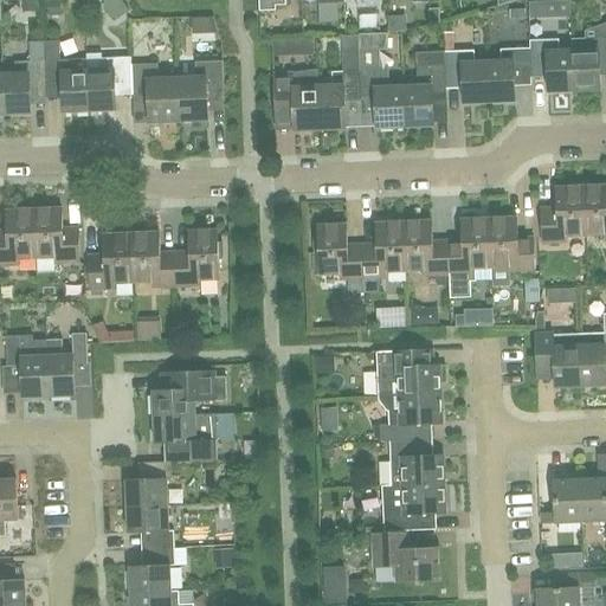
[(38,0),(27,0),(24,0),(24,11),(38,11),(38,0)]
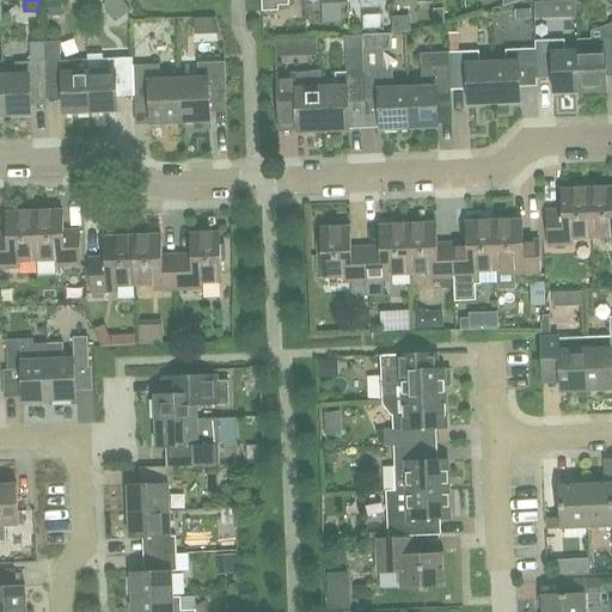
[(49,1),(49,16),(61,16),(61,0),(49,1)]
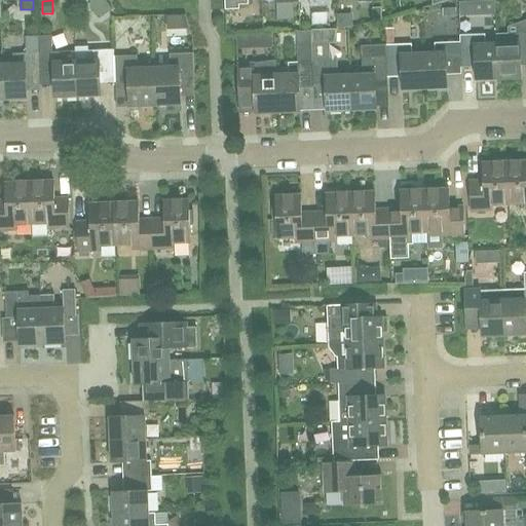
[(225,0),(225,10),(239,9),(239,5),(249,5),(248,0),(225,0)]
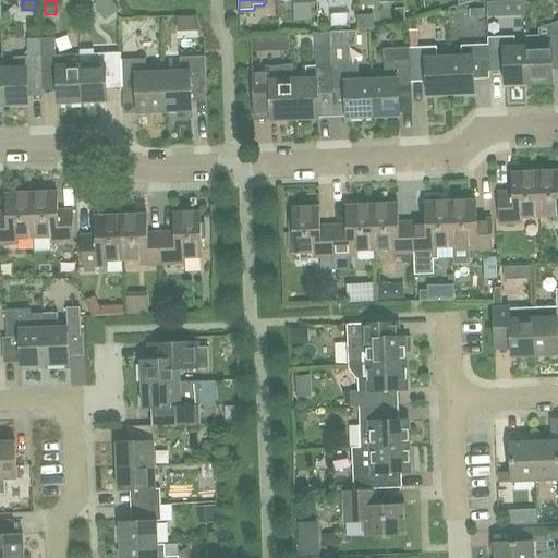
[(397,22),(405,21),(405,8),(396,8),(397,22)]
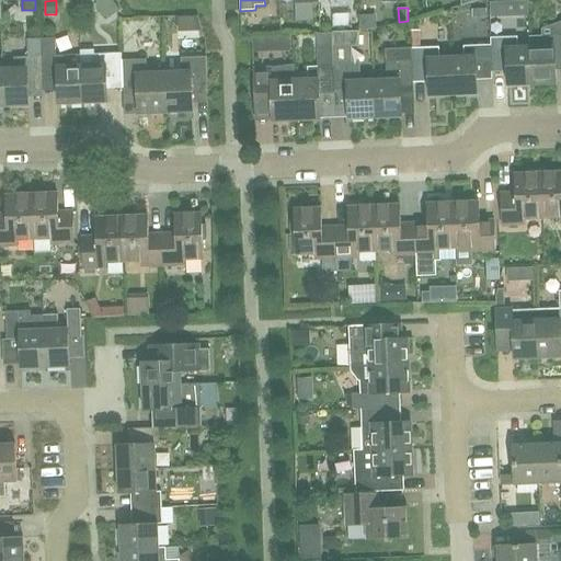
[(198,16),(192,16),(193,31),(202,30),(198,16)]
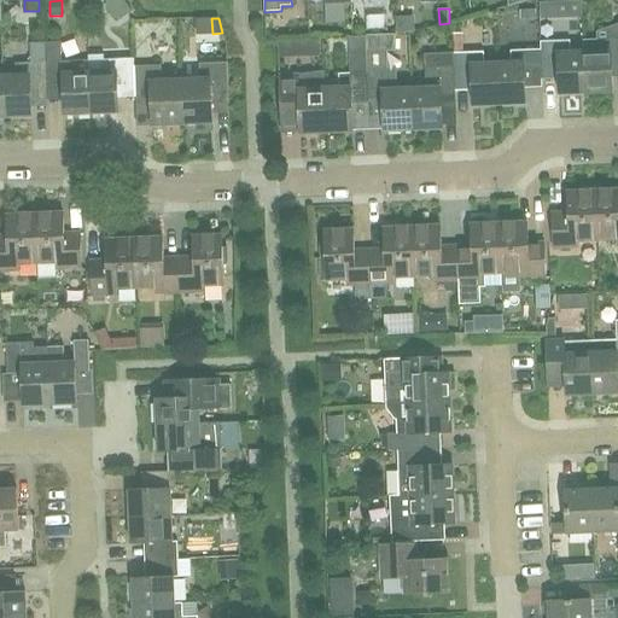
[(414,31),(414,18),(396,18),(396,35),(414,31)]
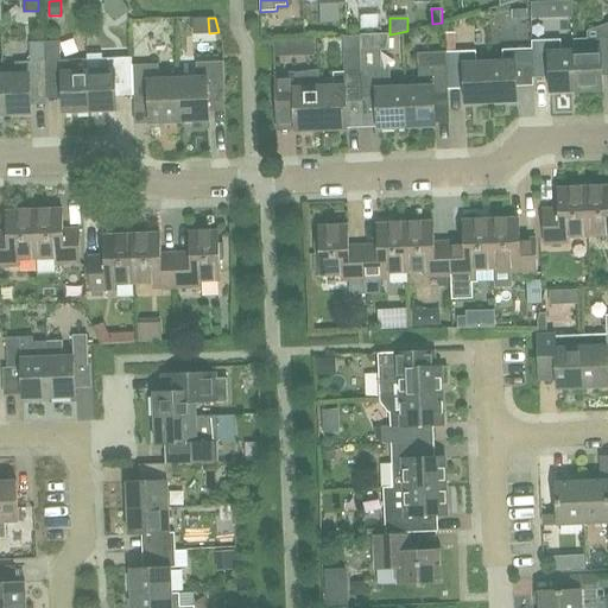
[(576,93),(575,51),(562,51),(562,40),(540,42),(540,27),(531,29),(532,57),(549,57),(550,94),(576,93)]
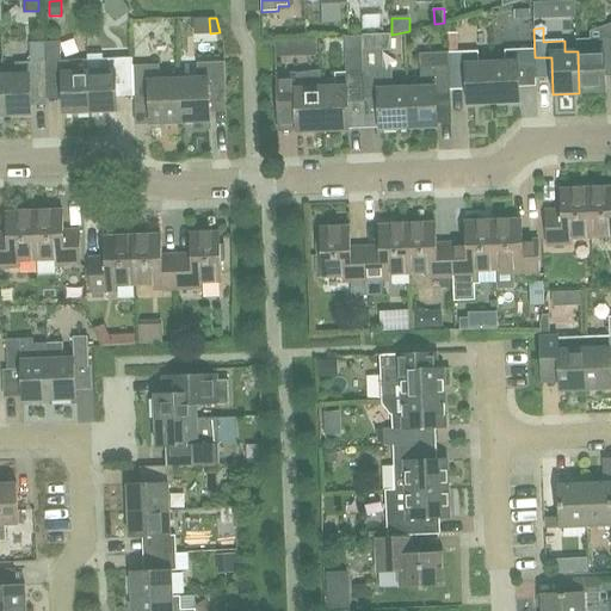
[(363,53),(392,51),(390,35),(362,36),(363,53)]
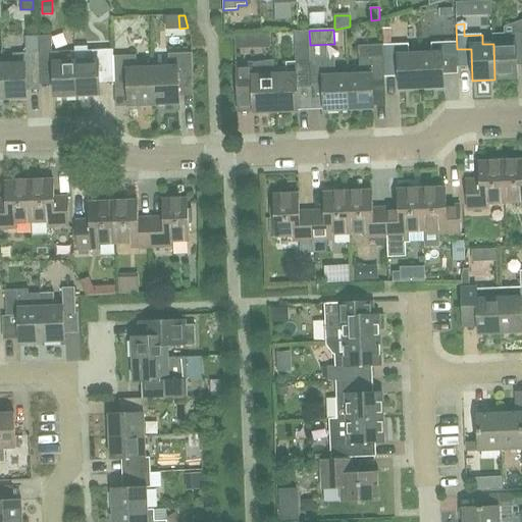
[(493,44),(494,80),(517,79),(516,53),(521,52),(521,33),(493,34),(493,44)]
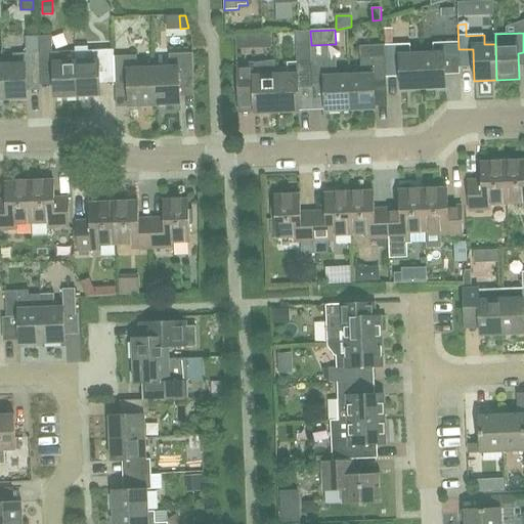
[(52,52),(51,36),(38,37),(40,72),(40,67),(53,67),(55,98),(78,97),(76,47),(75,47),(76,61),(66,61),(64,52),(52,52)]
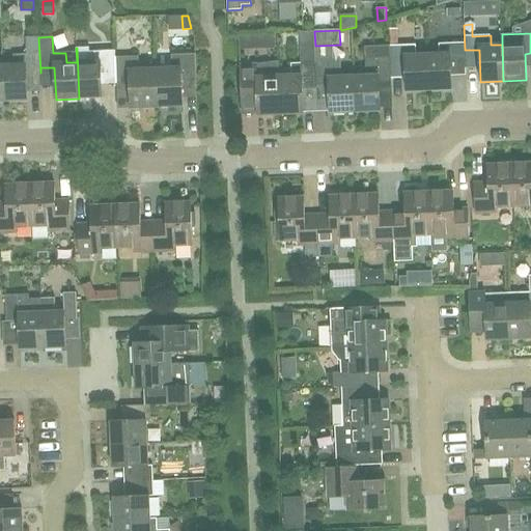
[(4,102),(27,101),(26,74),(40,73),(38,37),(26,37),(26,54),(14,55),(14,65),(3,65),(4,102)]
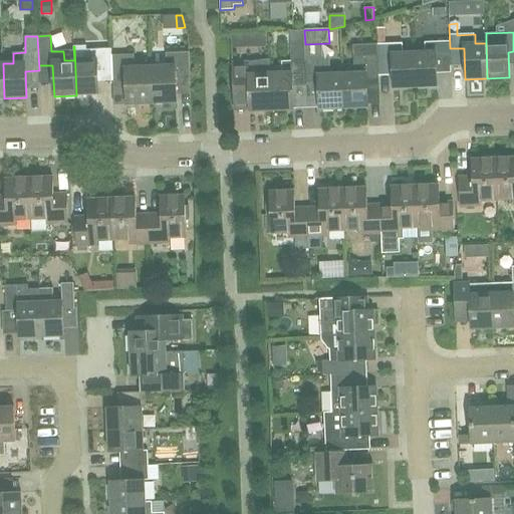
[(414,53),(416,88),(438,87),(436,55),(450,55),(450,48),(450,42),(425,43),(425,52),(414,53)]
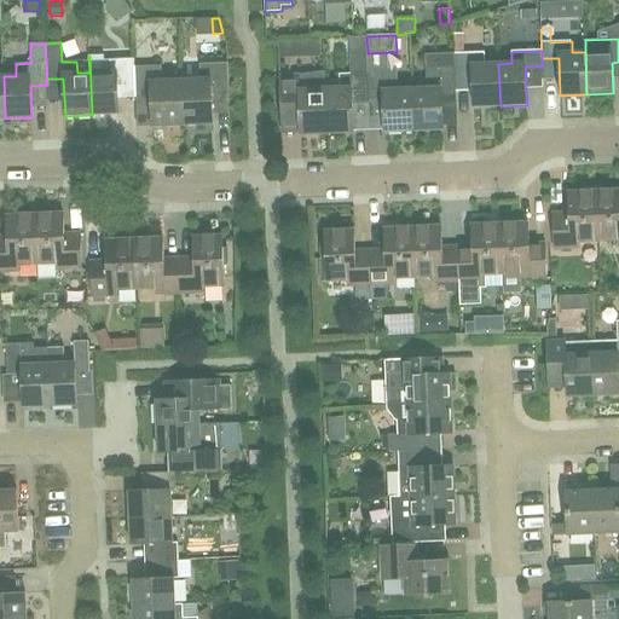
[(485,64),(485,52),(455,53),(455,69),(473,69),(474,106),(501,106),(498,64),(485,64)]
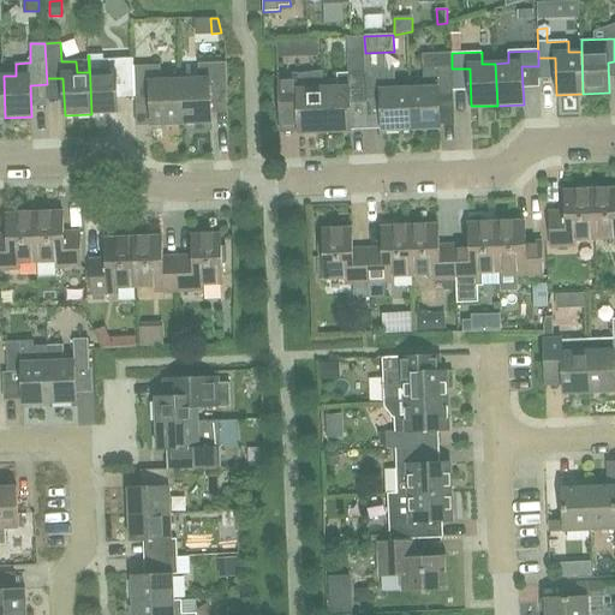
[(411,130),(440,129),(439,96),(453,96),(452,53),(423,54),(424,89),(410,89),(411,130)]
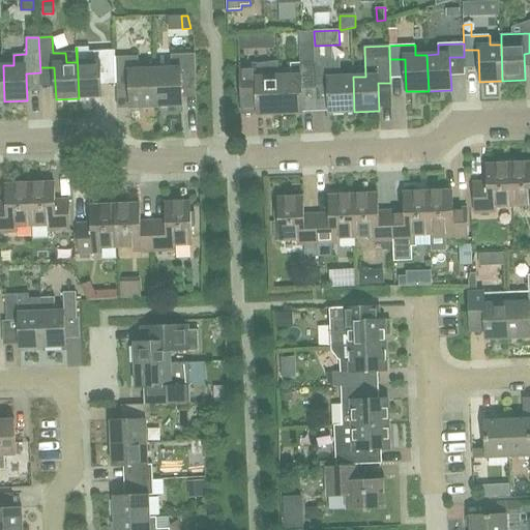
[(89,52),(89,48),(77,48),(79,98),(101,97),(100,65),(116,64),(115,57),(115,51),(89,52)]
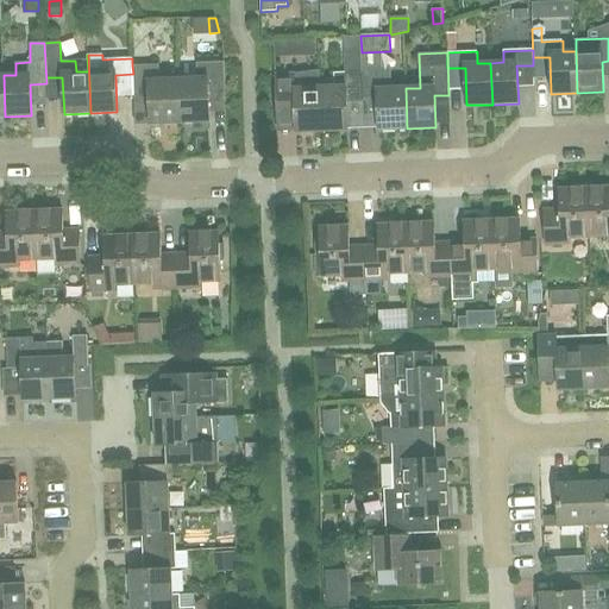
[(180,124),(209,123),(208,98),(225,96),(224,62),(196,63),(198,79),(179,79),(180,124)]
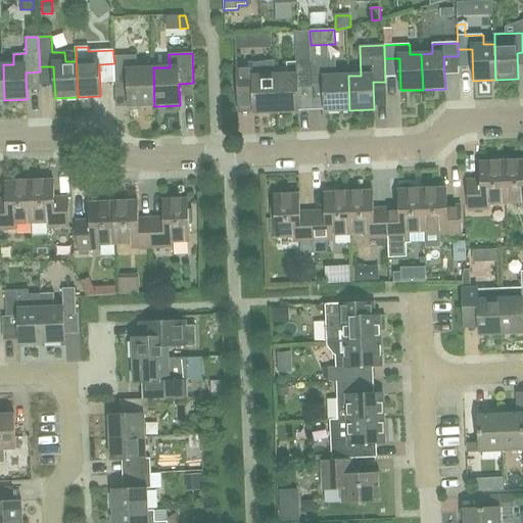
[(137,68),(136,55),(113,56),(114,63),(114,86),(128,86),(129,107),(154,106),(153,67),(137,68)]
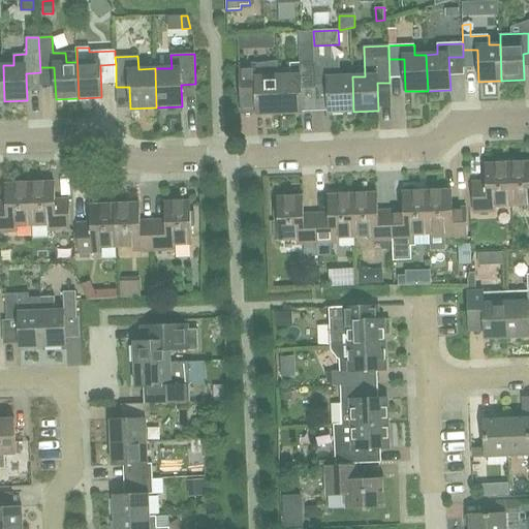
[(340,78),(339,59),(314,60),(314,63),(315,86),(328,86),(329,113),(353,112),(352,76),(340,78)]
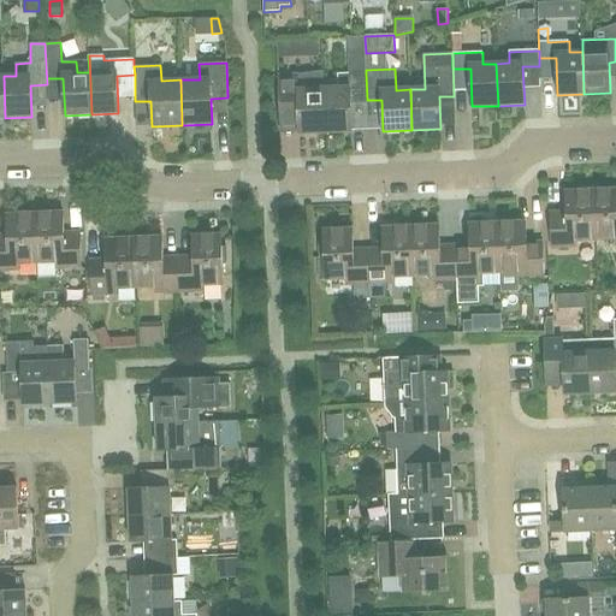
[(326,134),(324,88),(324,72),(319,72),(308,76),(280,77),(282,107),(297,106),(300,135),(326,134)]
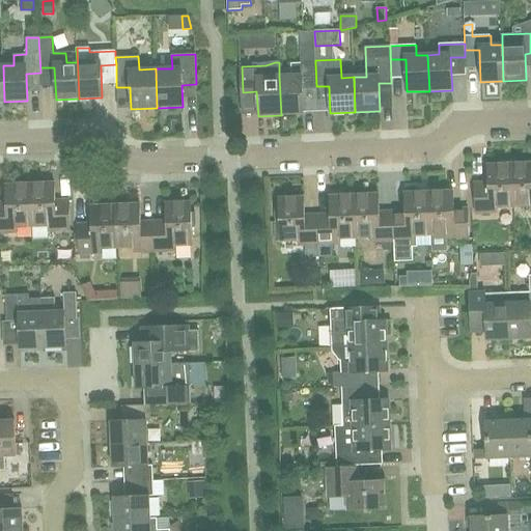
[(281,115),(304,114),(303,90),(317,89),(316,86),(315,63),(290,64),(291,76),(279,76),(281,115)]
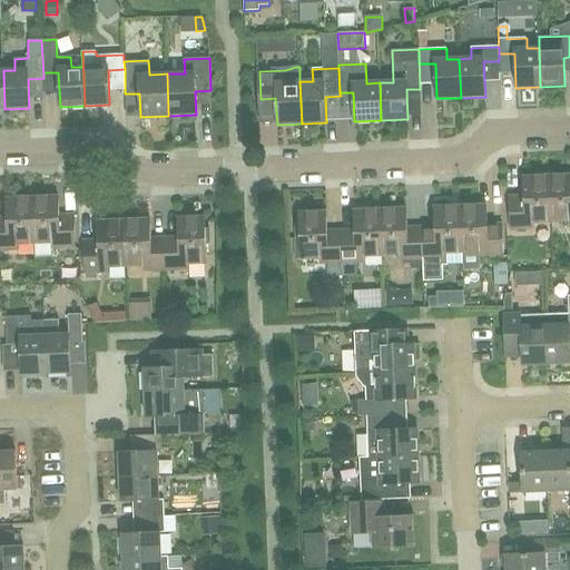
[(569,175),(549,176),(551,223),(569,222),(569,175)]
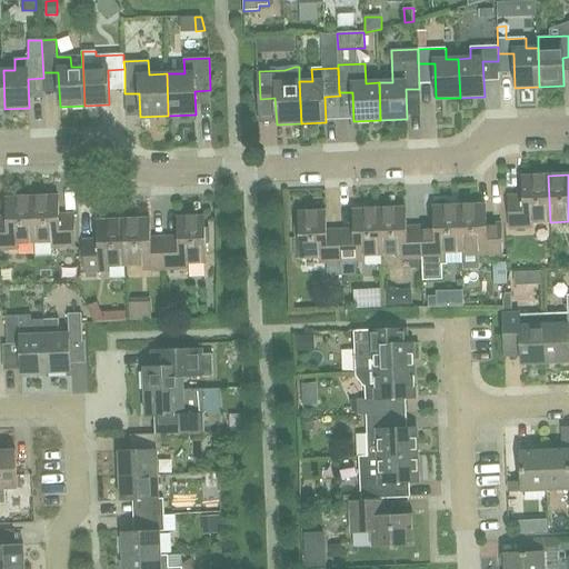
[(510,229),(526,229),(526,223),(550,222),(548,176),(522,177),(523,196),(508,197),(510,229)]
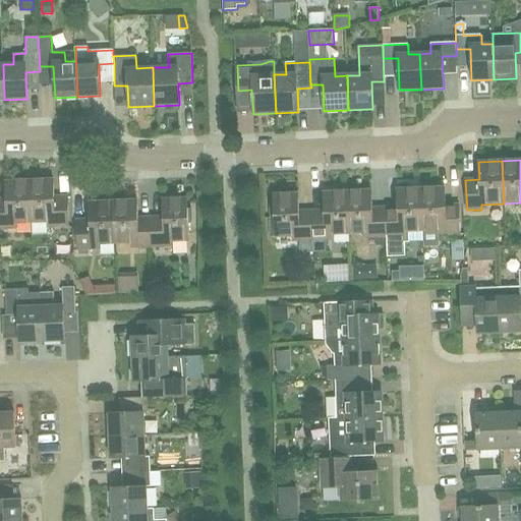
[(54,196),(54,179),(30,180),(32,223),(54,222),(55,227),(69,226),(68,196),(54,196)]
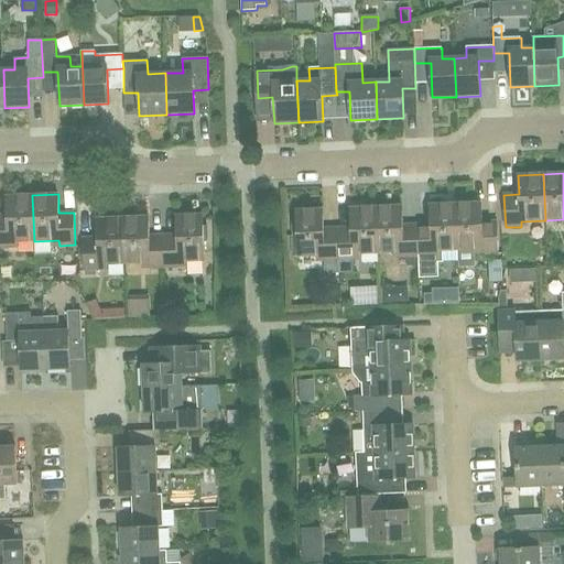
[(0,248),(9,248),(9,242),(34,241),(32,195),(7,196),(7,215),(0,215),(0,248)]
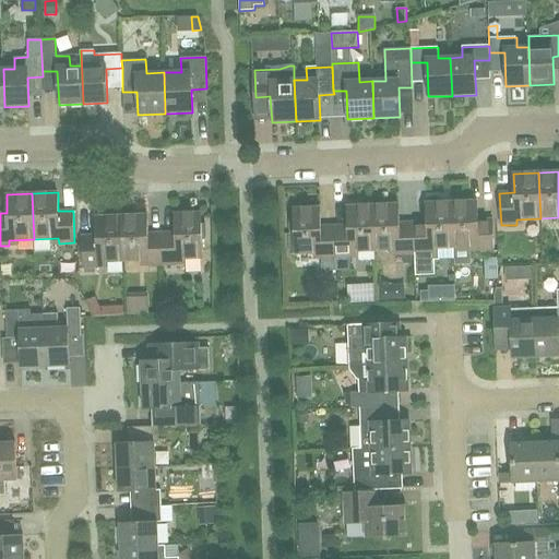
[(477,219),(477,201),(451,202),(453,248),(478,247),(478,252),(494,251),(492,219),(477,219)]
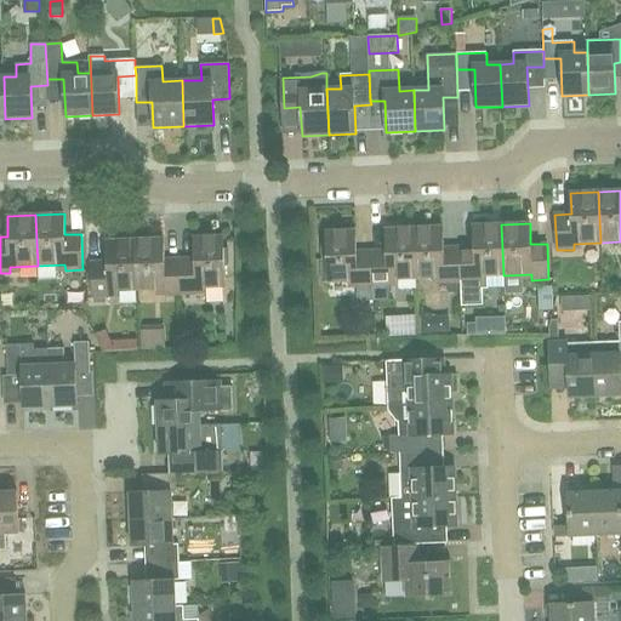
[(489,289),(488,277),(503,275),(501,224),(473,226),(473,246),(459,248),(460,283),(461,283),(462,294),(462,307),(483,306),(482,289),(489,289)]
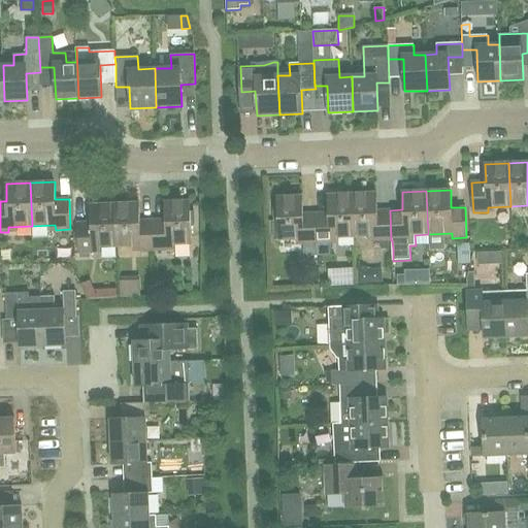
[(377,210),(376,193),(352,194),(354,237),(377,236),(377,241),(381,241),(391,240),(390,210),(377,210)]
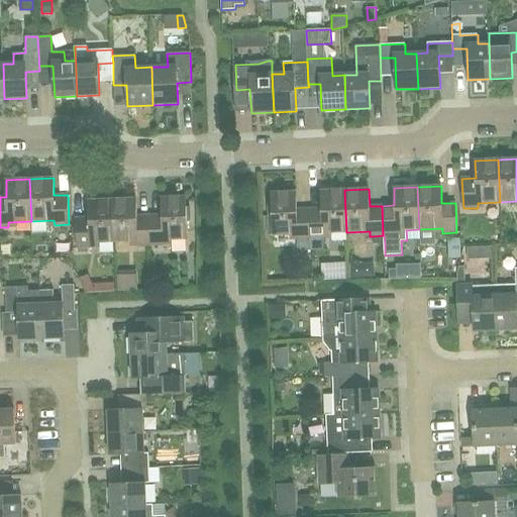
[(310,239),(324,238),(324,233),(346,232),(344,190),(321,191),(321,208),(309,209),(310,239)]
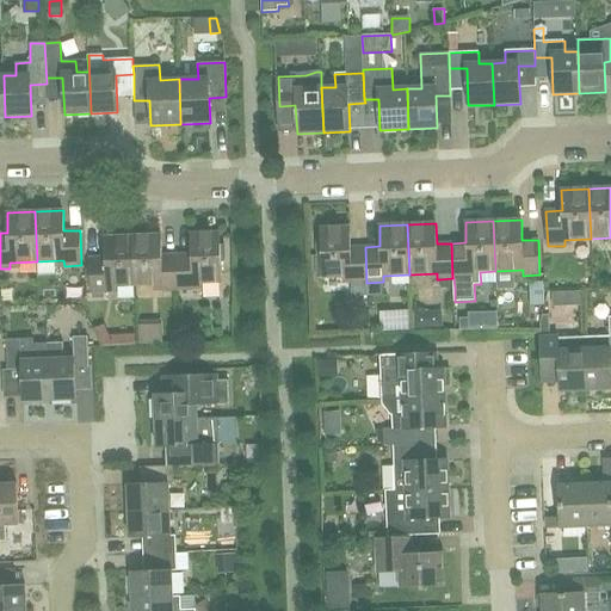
[(366,283),(365,247),(351,247),(350,227),(321,228),(321,241),(316,241),(318,257),(315,257),(316,278),(322,278),(351,277),(352,297),(368,296),(366,283)]
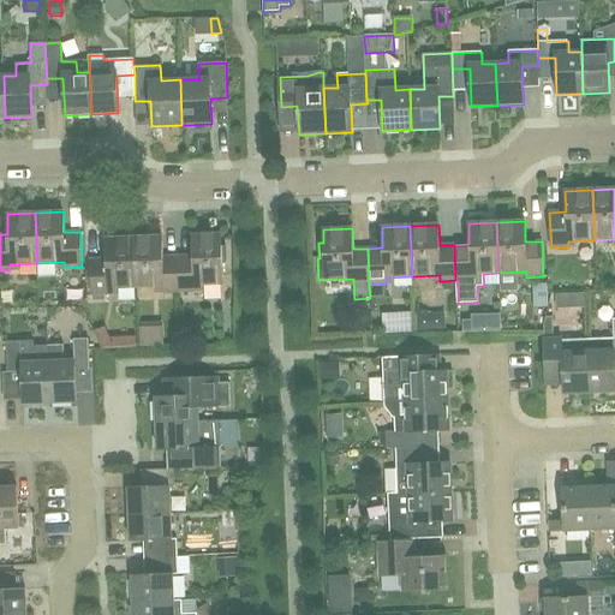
[(221,246),(221,234),(192,236),(192,256),(178,257),(179,292),(180,292),(191,292),(195,292),(195,286),(224,285),(222,263),(227,262),(226,246),(221,246)]
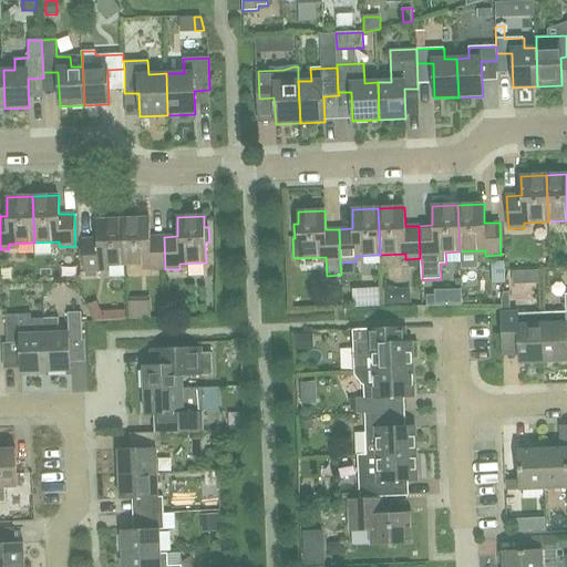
[(151,237),(150,218),(123,219),(125,266),(150,265),(151,270),(165,269),(164,237),(151,237)]
